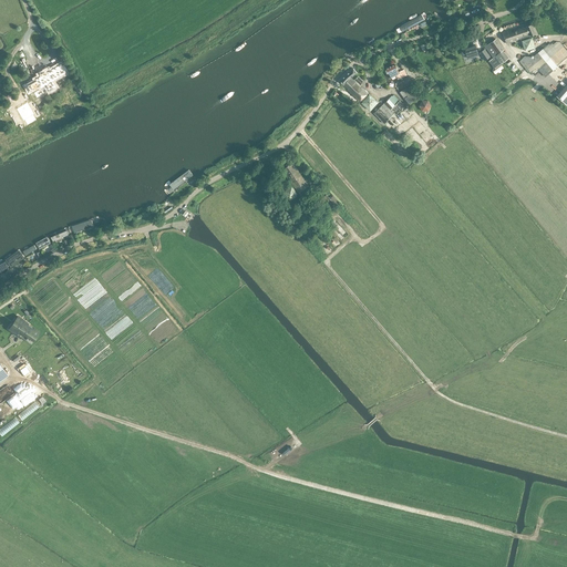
[(422,16),(399,28),(402,33),(424,20),(422,16)]
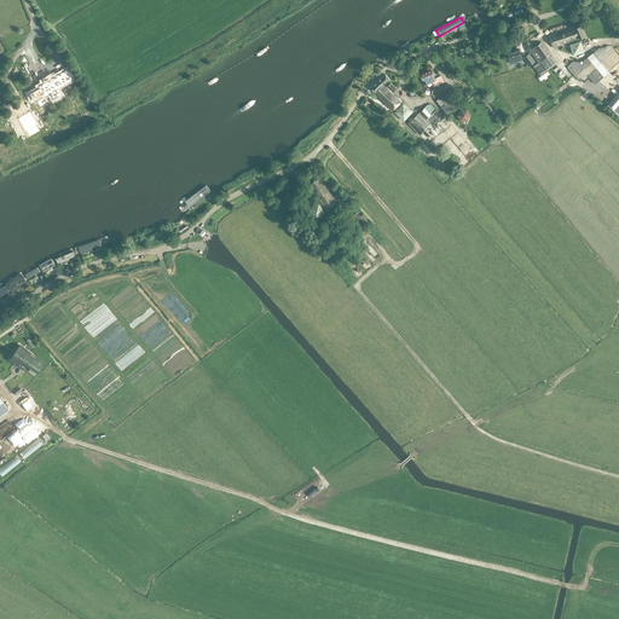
[(584,36),(580,25),(565,32),(565,30),(548,36),(554,47),(584,36)]
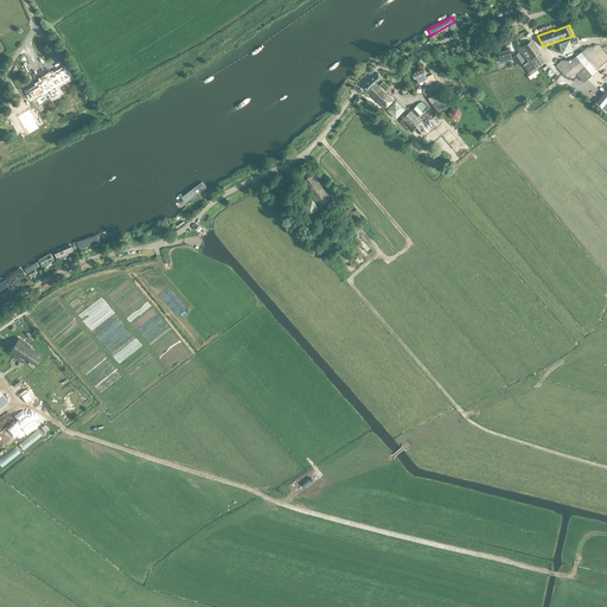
[(521,48),(523,46),(522,44),(526,40),(524,37),(517,40),(521,48)]
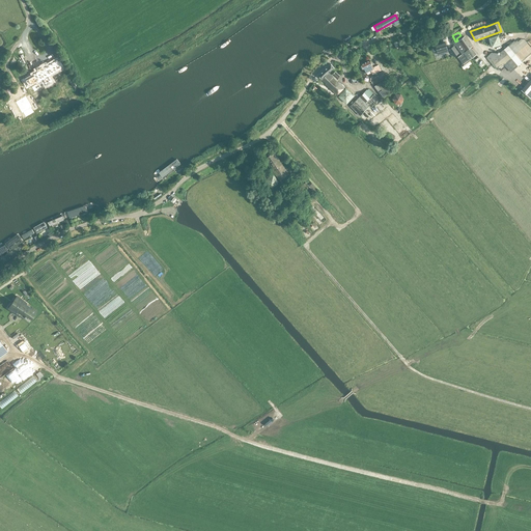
[(455,43),(463,53),(472,47),(465,36),(455,43)]
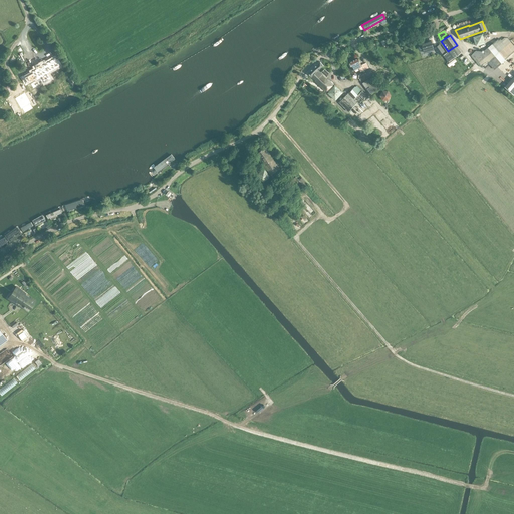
[(483,35),(473,37),(475,47),(485,44),(483,35)]
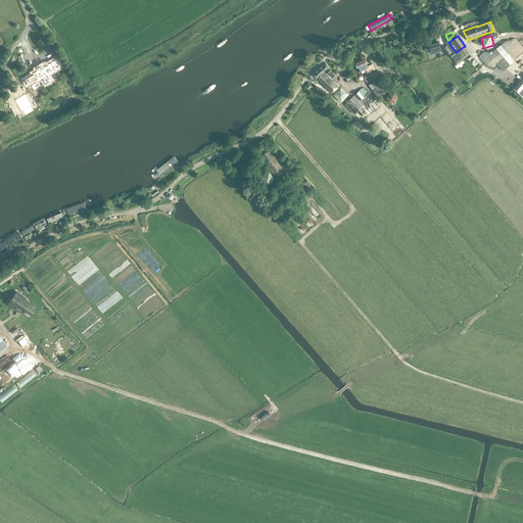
[(507,41),(507,40),(490,52),(484,51),(479,57),(487,66),(489,68),(496,63),(503,70),(514,61),(513,61),(522,51),(522,48),(522,46),(516,38),(516,39),(513,38),(510,40),(509,39),(507,41)]
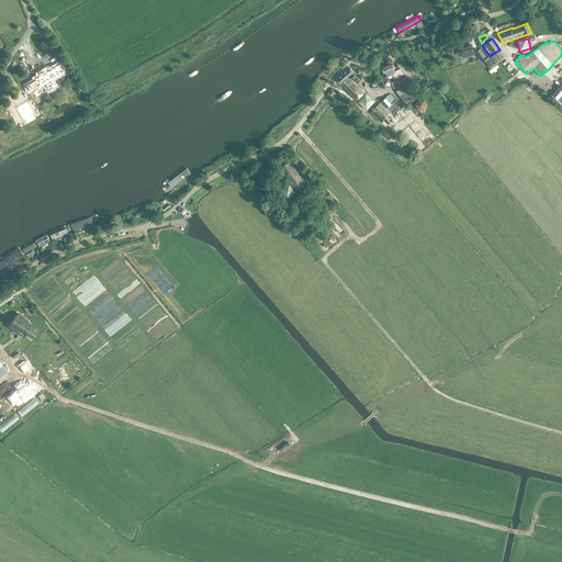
[(464,57),(474,54),(471,44),(461,47),(464,57)]
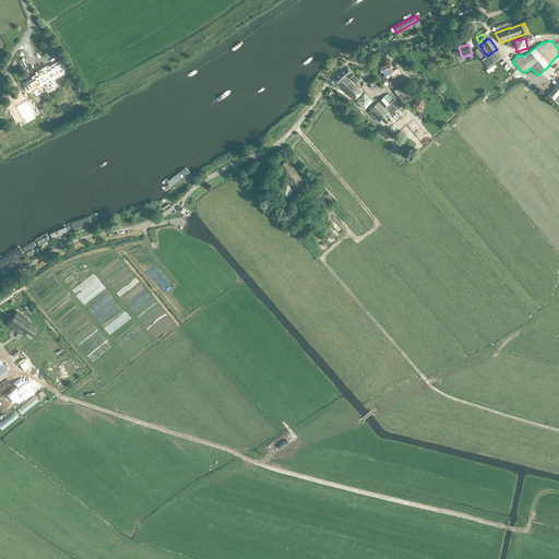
[(478,48),(473,52),(478,59),(483,56),(478,48)]
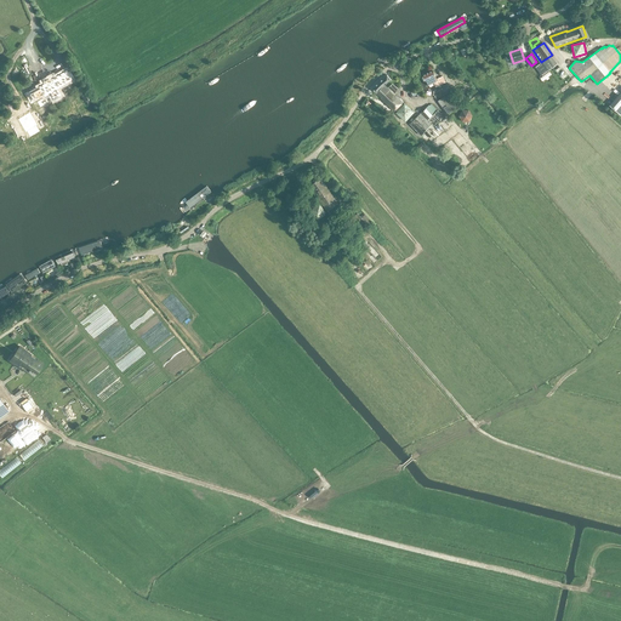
[(543,62),(536,67),(542,75),(548,70),(543,62)]
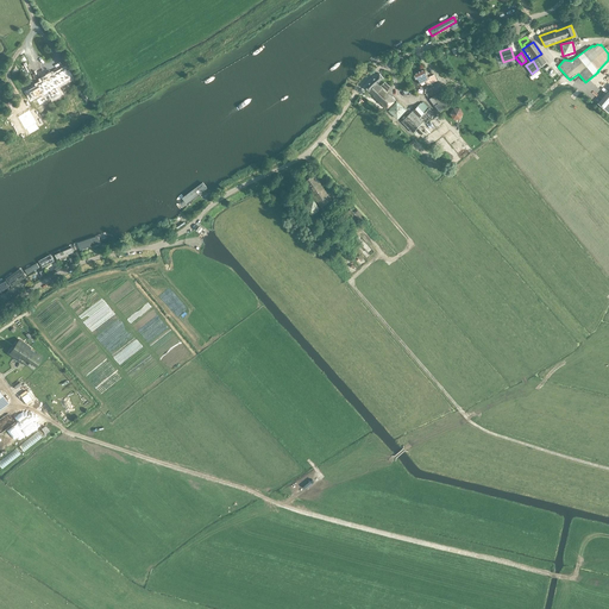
[(74,80),(67,68),(24,93),(31,105),(46,95),(52,104),(62,98),(57,90),(74,80)]
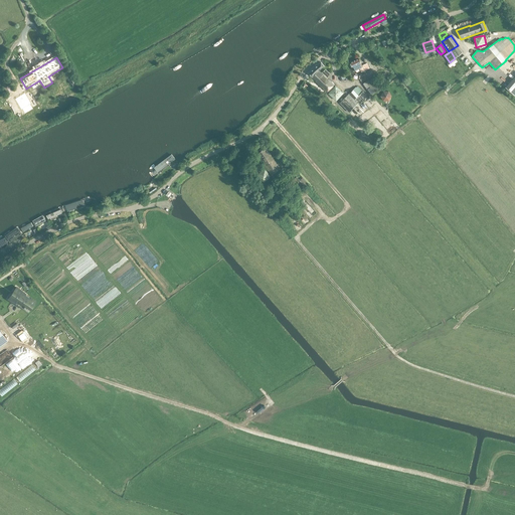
[(361,65),(358,58),(349,62),(351,67),(353,71),(360,67),(362,71),(368,68),(366,63),(361,65)]
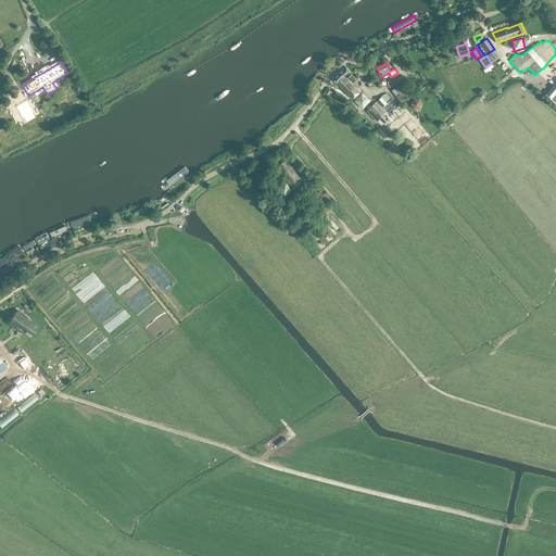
[(350,72),(346,66),(339,73),(332,79),(341,87),(340,88),(353,100),(353,99),(363,109),(370,100),(353,85),(354,83),(353,81),(355,79),(351,75),(346,79),(343,76),(350,72)]
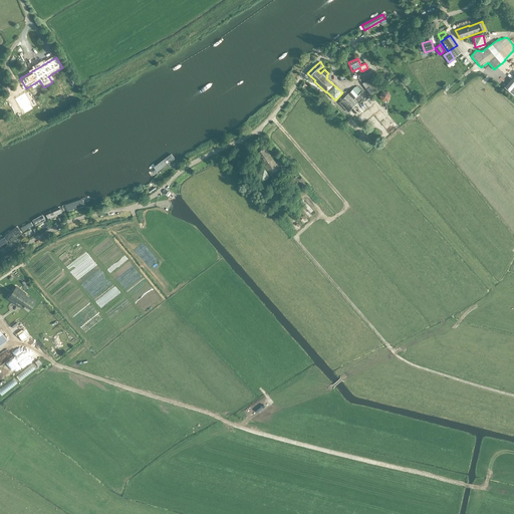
[(69,70),(68,70),(64,72),(69,81),(73,78),(69,70)]
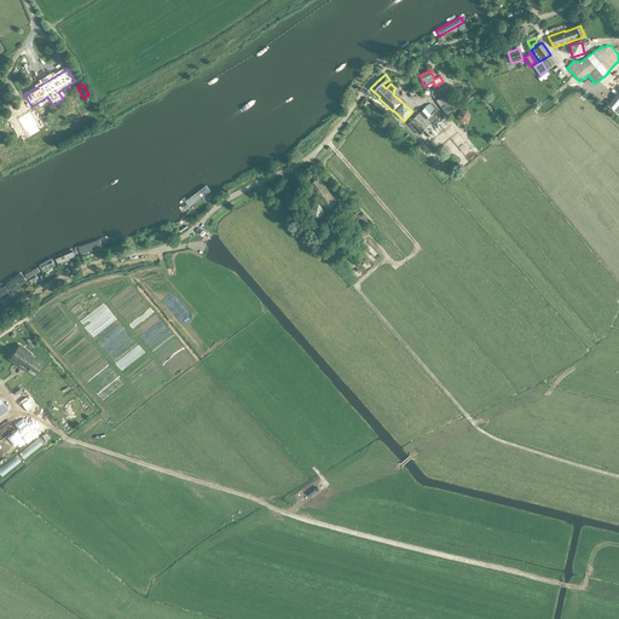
[(450,90),(441,94),(443,97),(437,100),(446,113),(461,104),(455,96),(453,97),(450,90)]
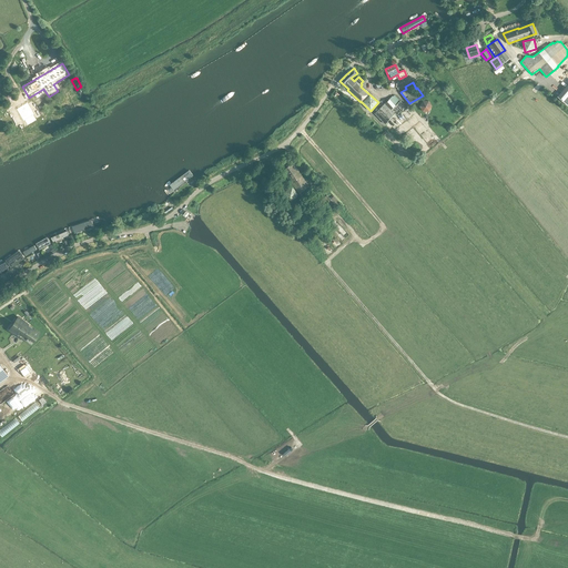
[(567,83),(557,95),(567,104),(567,83)]
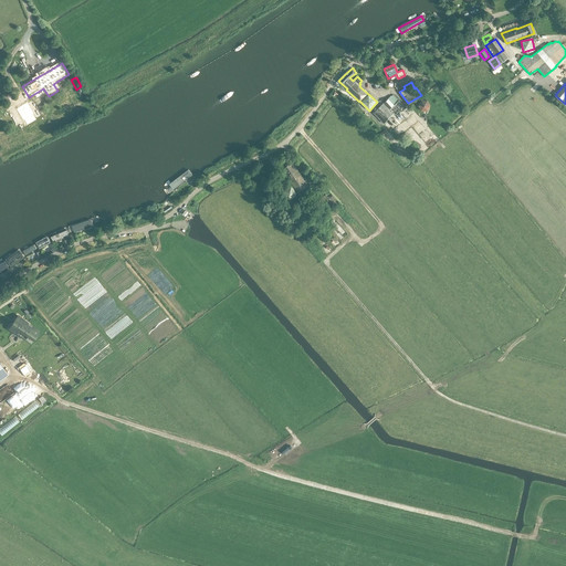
[(388,98),(384,103),(373,113),(383,123),(394,113),(395,114),(405,106),(399,100),(398,101),(392,95),(391,96),(391,95),(388,98)]
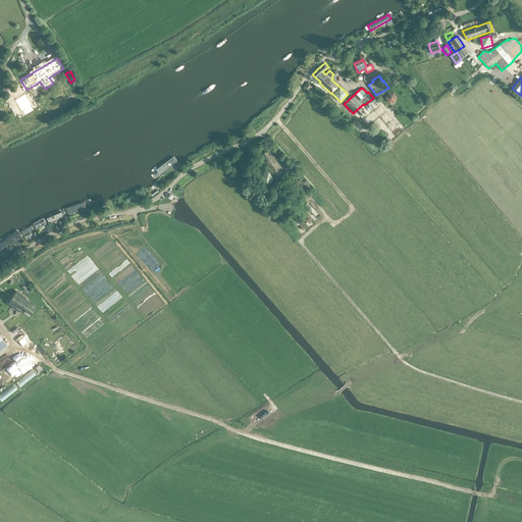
[(398,95),(397,93),(397,92),(396,91),(395,90),(394,90),(393,89),(392,89),(389,90),(388,90),(387,91),(386,92),(386,93),(385,95),(386,97),(386,98),(387,99),(388,100),(389,100),(392,101),(393,101),(394,100),(396,99),(396,98),(397,97),(397,96),(398,95)]
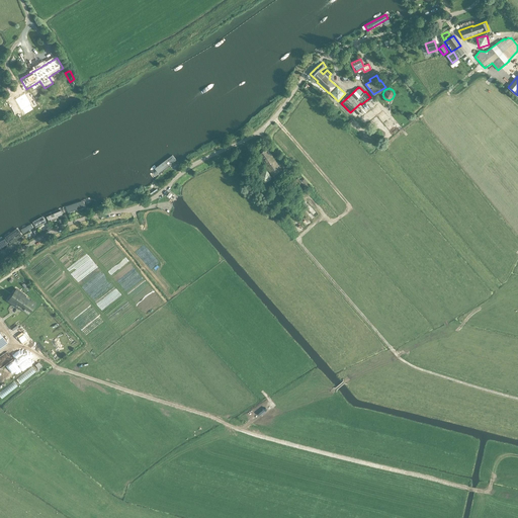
[(30,104),(24,93),(15,98),(20,109),(21,109),(23,113),(31,110),(28,105),(30,104)]
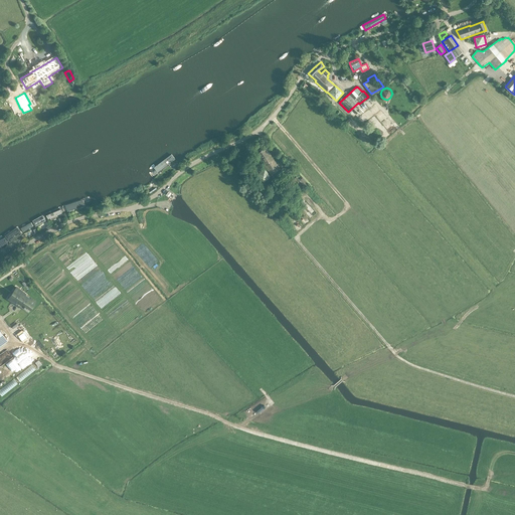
[(281,169),(280,169),(266,148),(256,154),(268,171),(271,175),(273,177),(281,173),(279,170),(281,169)]
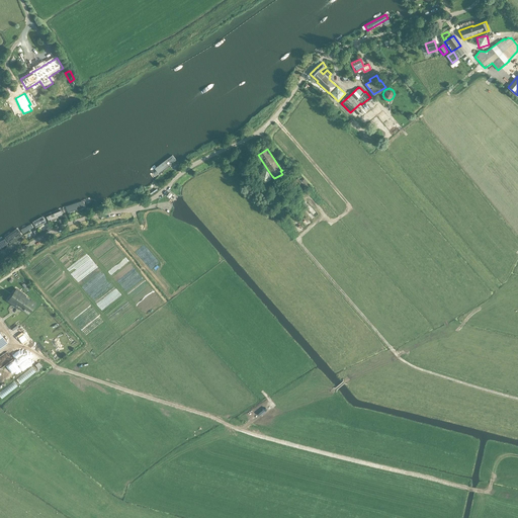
[(177,160),(174,155),(154,169),(158,174),(177,160)]
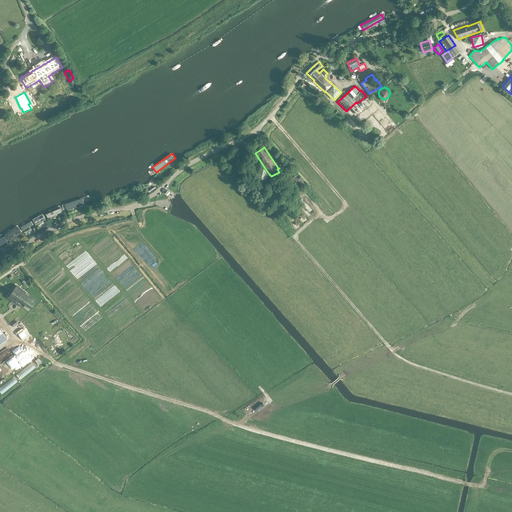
[(302,188),(308,182),(298,172),(297,173),(289,164),(285,168),(302,188)]
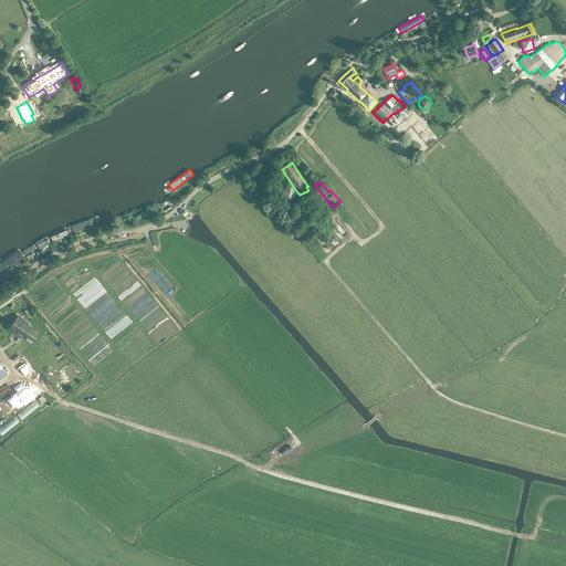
[(94,227),(92,219),(69,227),(72,234),(94,227)]
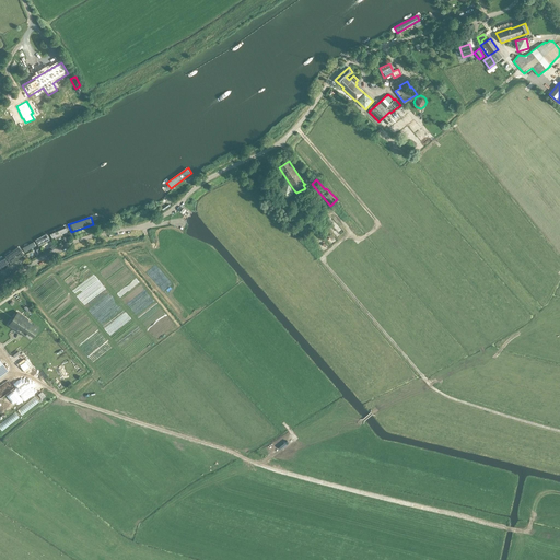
[(49,232),(53,238),(68,232),(66,225),(49,232)]
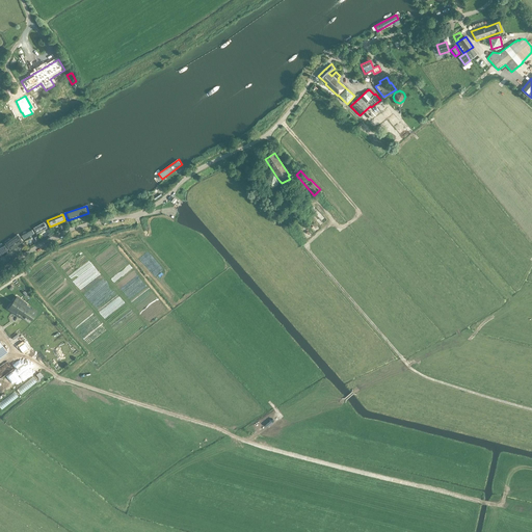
[(45,221),(33,228),(37,235),(48,229),(45,221)]
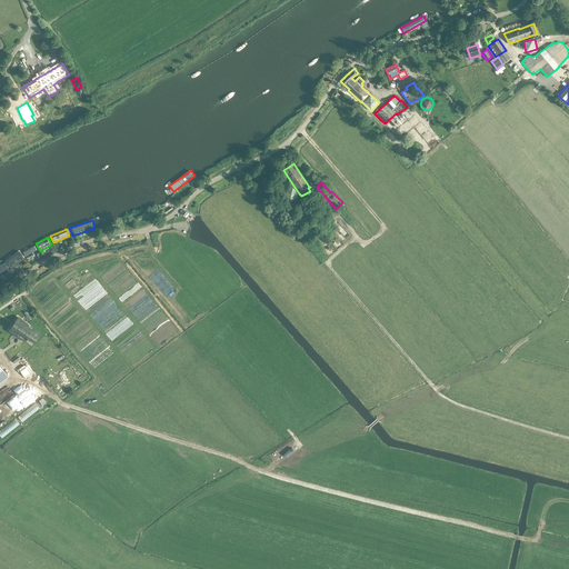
[(22,252),(25,257),(37,250),(33,246),(22,252)]
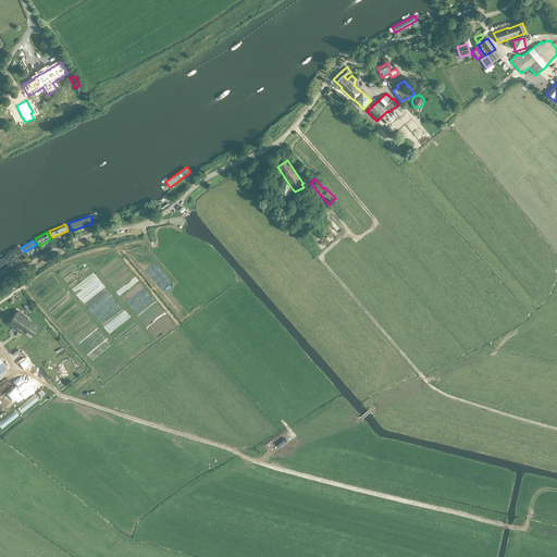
[(5,256),(10,263),(24,254),(20,246),(5,256)]
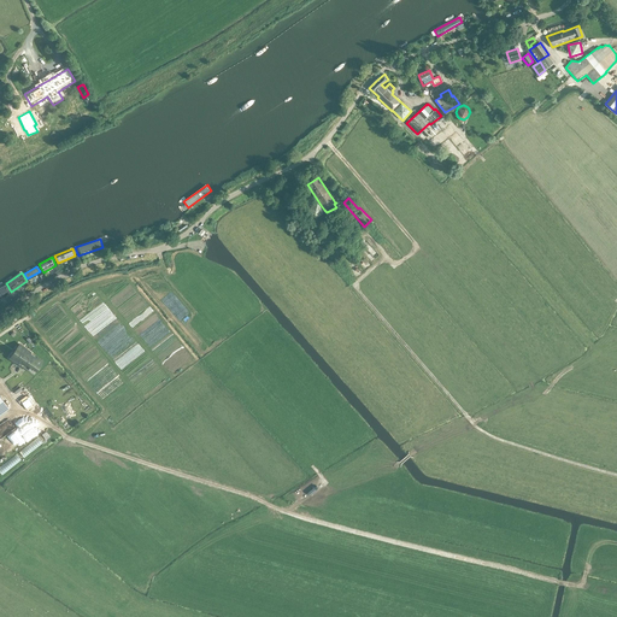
[(31,353),(19,344),(15,351),(10,358),(28,370),(34,374),(42,362),(36,357),(36,358),(31,353)]
